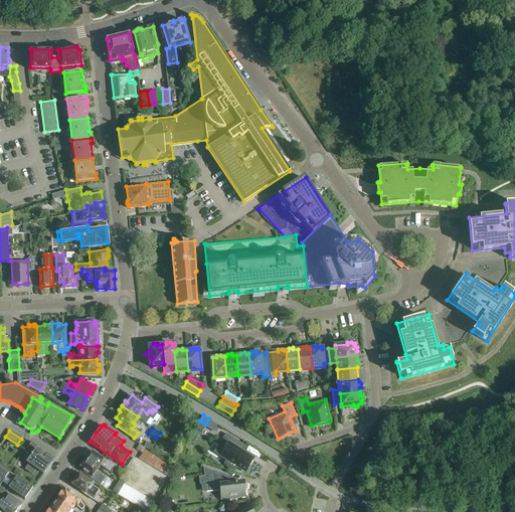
[(224,462),(235,468),(237,464),(246,470),(253,458),(239,449),(243,443),(226,432),(219,443),(225,447),(220,454),(227,458),(225,462),(225,461),(224,462)]
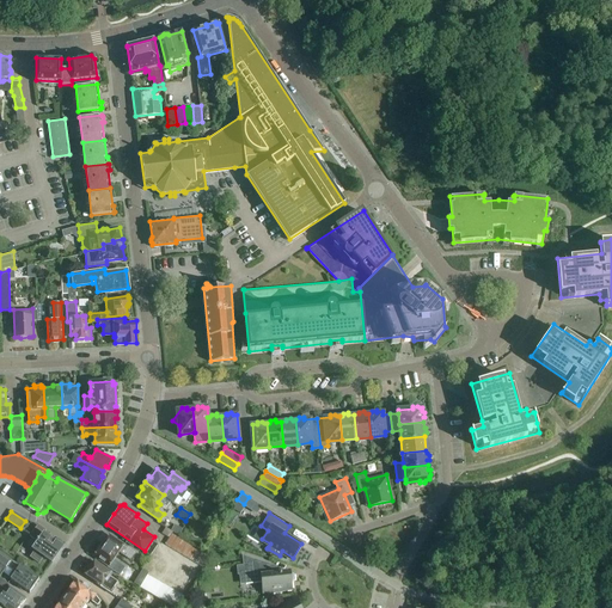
[(44,554),(51,560),(62,545),(43,532),(46,529),(46,528),(36,522),(36,521),(35,523),(37,523),(36,526),(35,526),(30,534),(37,539),(32,547),(35,548),(31,556),(40,562),(44,554)]
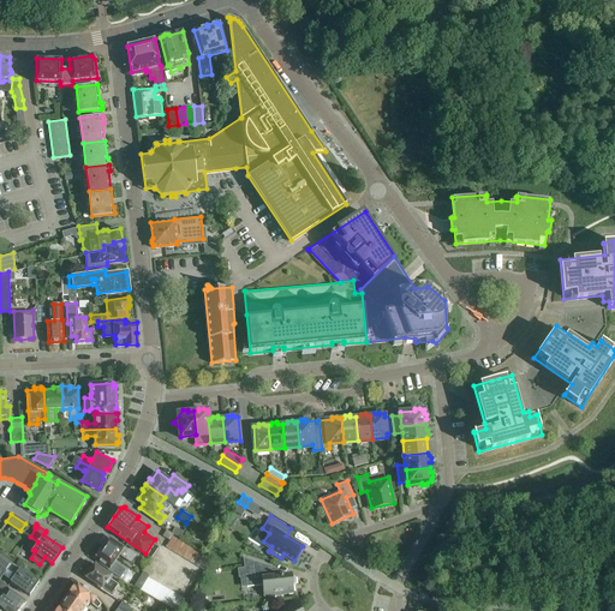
[(166,545),(172,549),(178,538),(173,534),(166,545)]
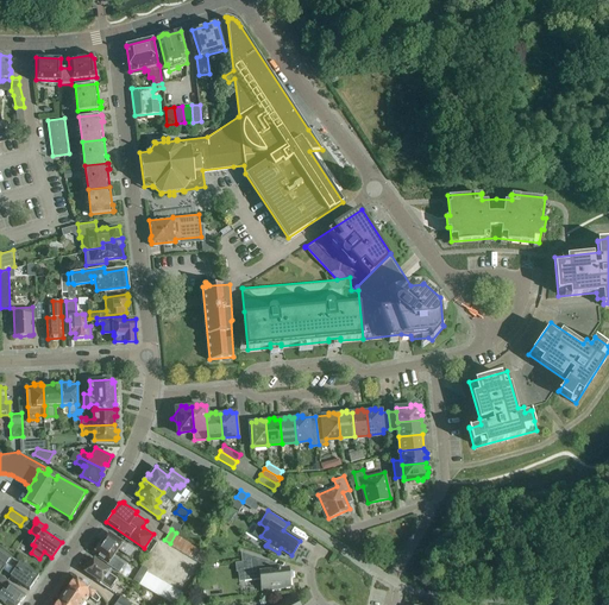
[(108,530),(101,540),(110,544),(108,546),(115,552),(119,548),(130,555),(135,548),(123,540),(123,541),(108,530)]
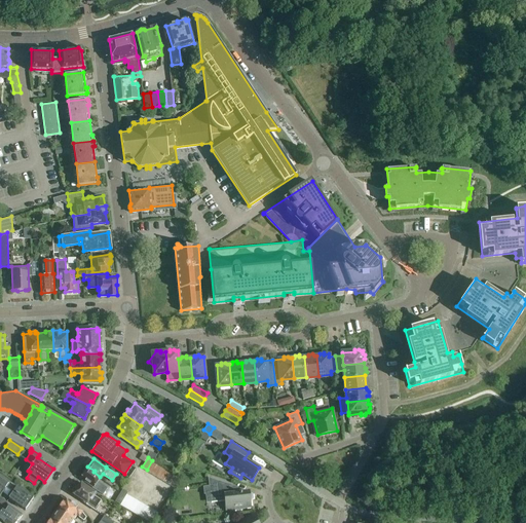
[(147,470),(151,473),(156,463),(152,460),(147,470)]
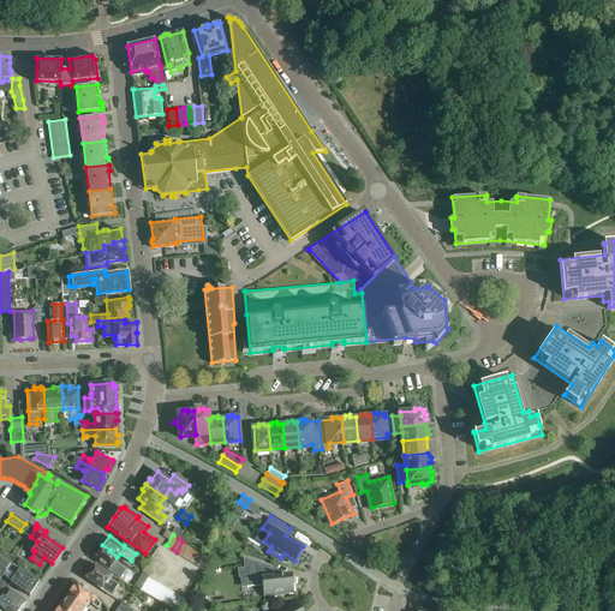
[(177,552),(181,555),(189,544),(183,541),(177,552)]
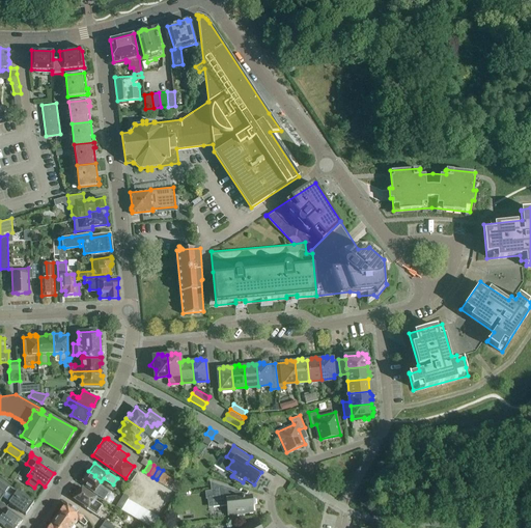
[(157,479),(162,482),(167,473),(163,470),(157,479)]
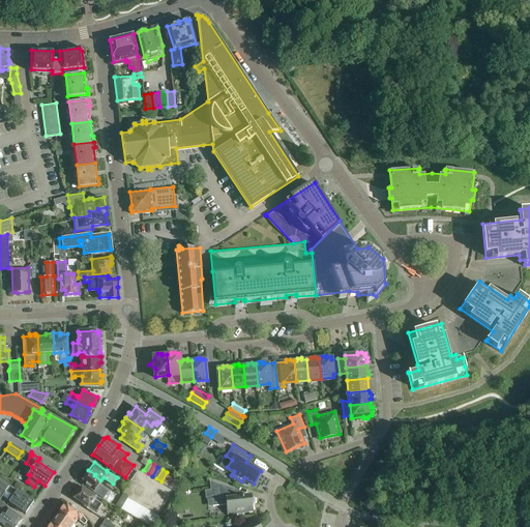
[(95,474),(88,470),(82,480),(94,489),(93,490),(98,494),(104,497),(108,491),(98,484),(100,480),(94,475),(95,474)]
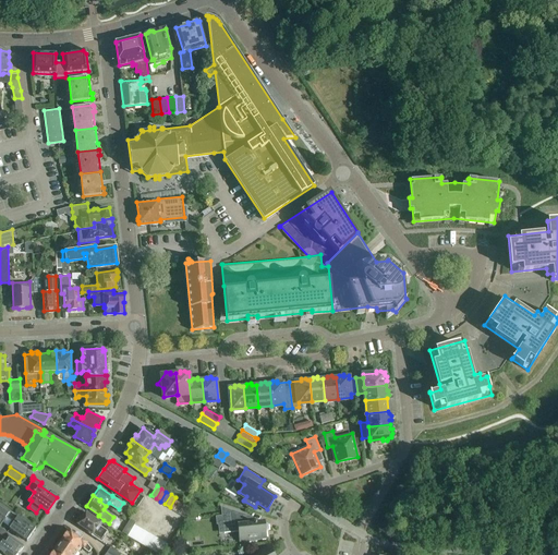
[(170,507),(174,510),(181,501),(176,497),(170,507)]
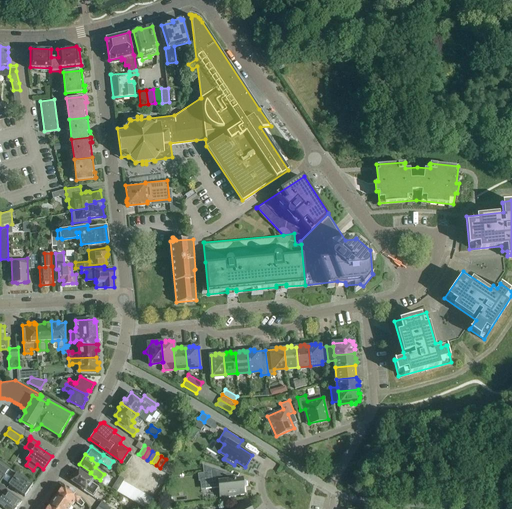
[(160,468),(165,470),(170,462),(166,459),(160,468)]
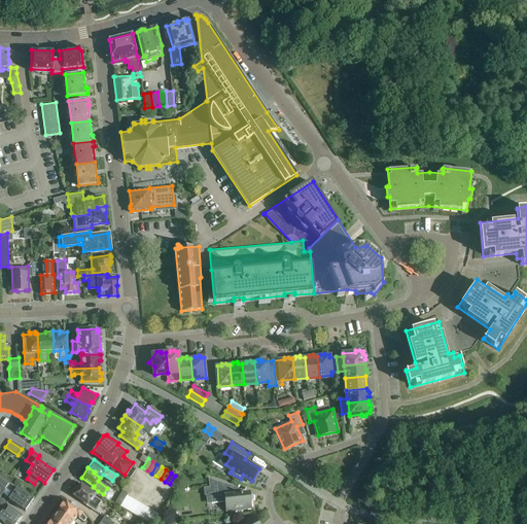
[(0,494),(6,486),(13,491),(9,498),(26,510),(34,498),(18,487),(9,481),(0,474),(0,494)]
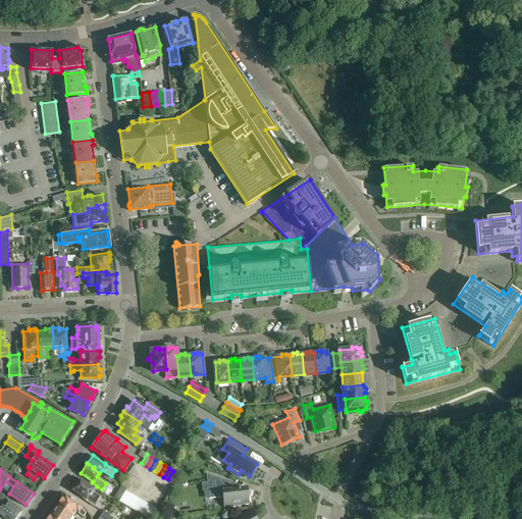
[(173,471),(168,479),(172,482),(177,473),(173,471)]
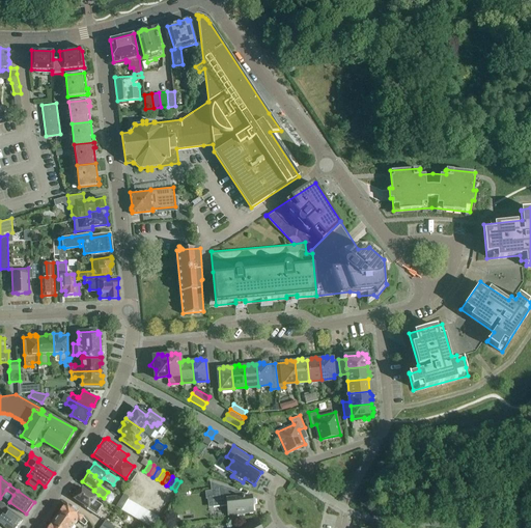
[(253,509),(252,503),(255,503),(254,497),(252,498),(252,496),(236,497),(235,489),(213,480),(214,496),(213,497),(214,505),(227,504),(228,512),(236,511),(238,515),(245,513),(245,510),(253,509)]
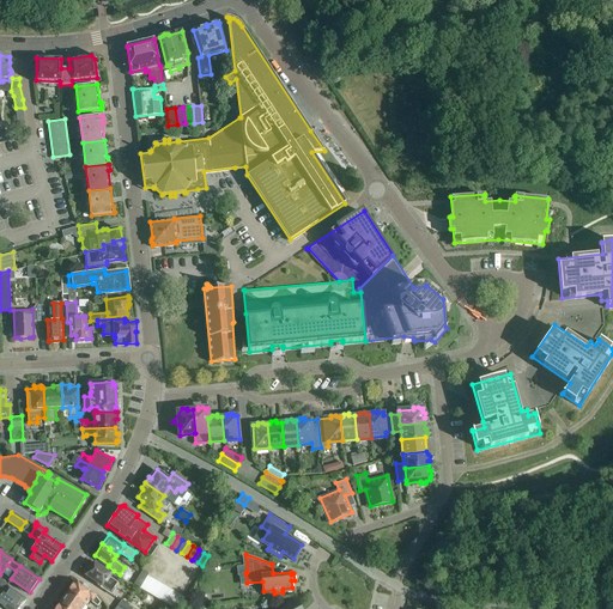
[(93,582),(111,594),(116,588),(115,586),(119,582),(110,576),(111,574),(95,562),(91,567),(90,567),(89,566),(87,566),(86,567),(85,567),(85,568),(84,568),(84,570),(84,571),(84,572),(85,572),(85,573),(86,573),(86,574),(95,580),(93,582)]
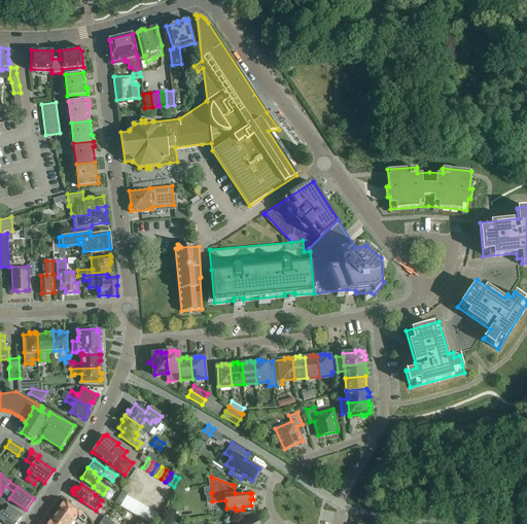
[(115,501),(120,504),(127,494),(128,492),(123,489),(115,501)]
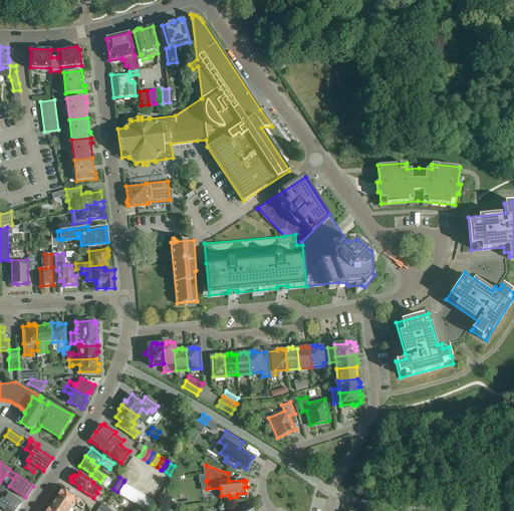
[(117,492),(122,494),(129,485),(123,482),(117,492)]
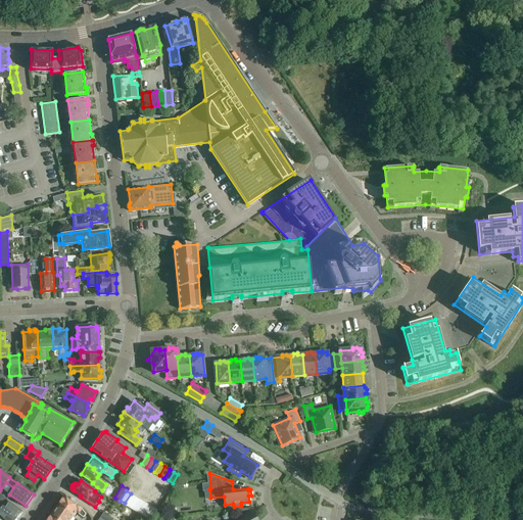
[(7,498),(0,492),(0,499),(5,503),(0,509),(0,514),(7,519),(14,519),(22,510),(7,500),(7,498)]
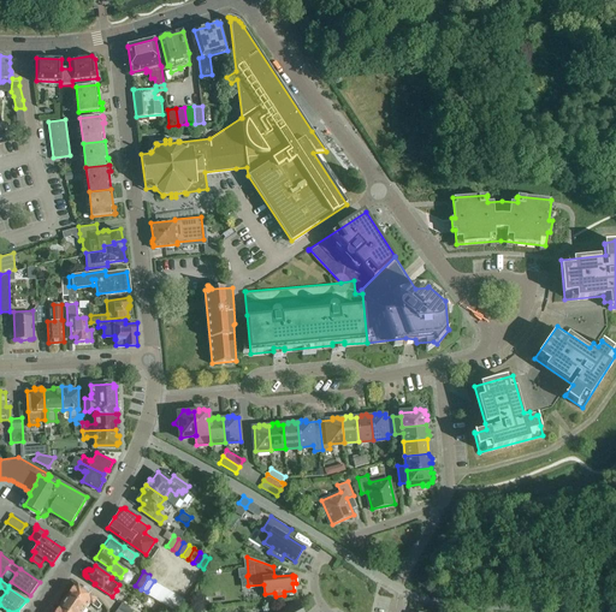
[(147,592),(152,595),(159,583),(154,581),(147,592)]
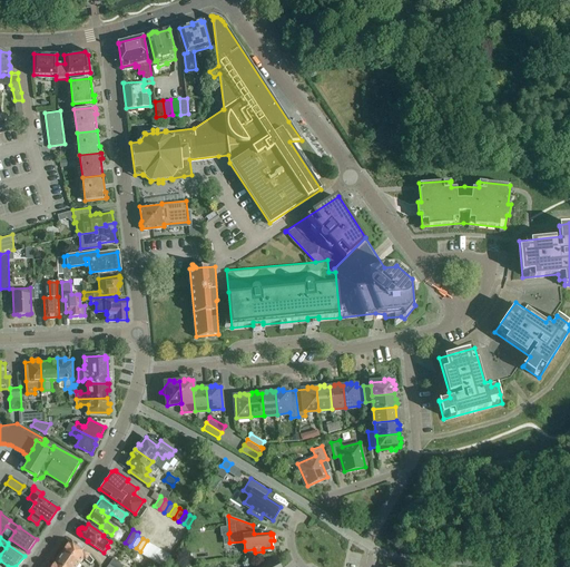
[(71,539),(64,550),(79,561),(82,557),(91,563),(94,559),(87,551),(84,549),(85,548),(81,545),(78,544),(71,539)]
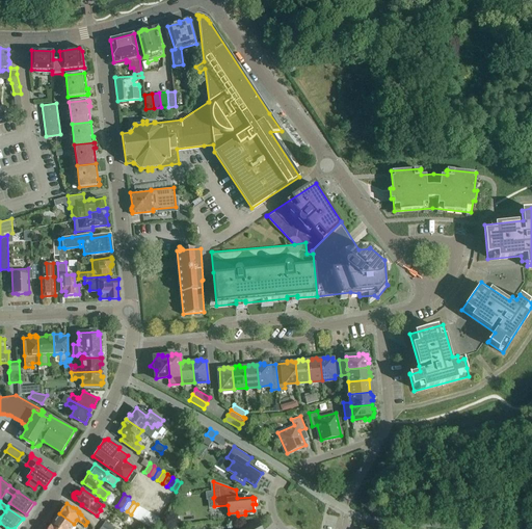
[(131,514),(136,518),(141,507),(137,504),(131,514)]
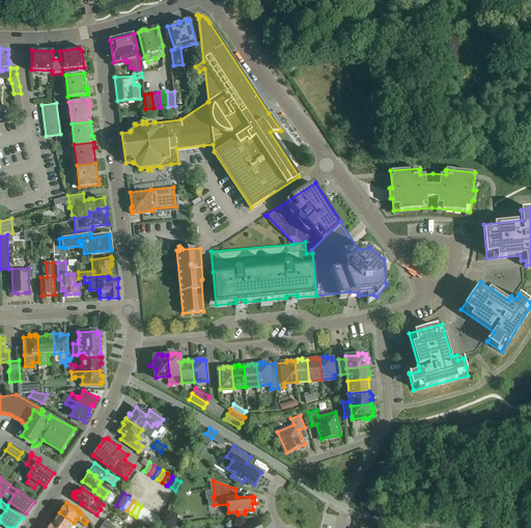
[(136,517),(140,519),(146,508),(141,506),(136,517)]
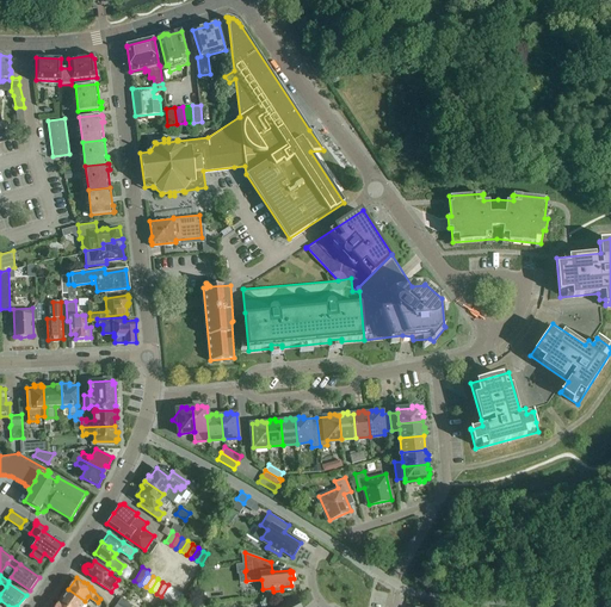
[(161,596),(167,600),(173,588),(168,584),(161,596)]
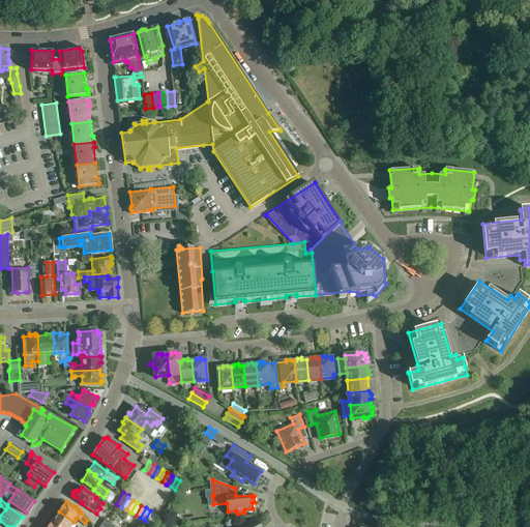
[(145,521),(149,523),(155,513),(150,510),(145,521)]
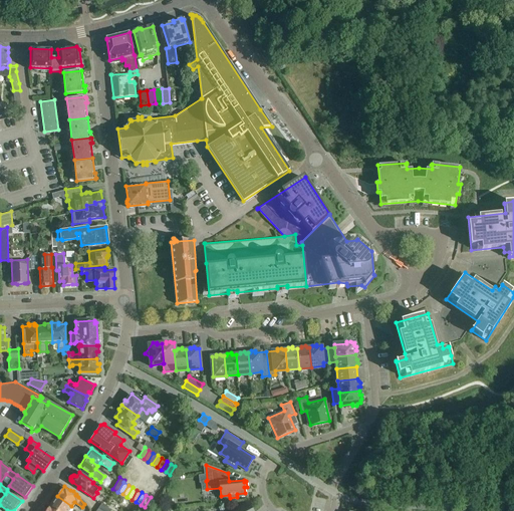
[(57,496),(50,506),(56,510),(68,510),(71,506),(57,496)]
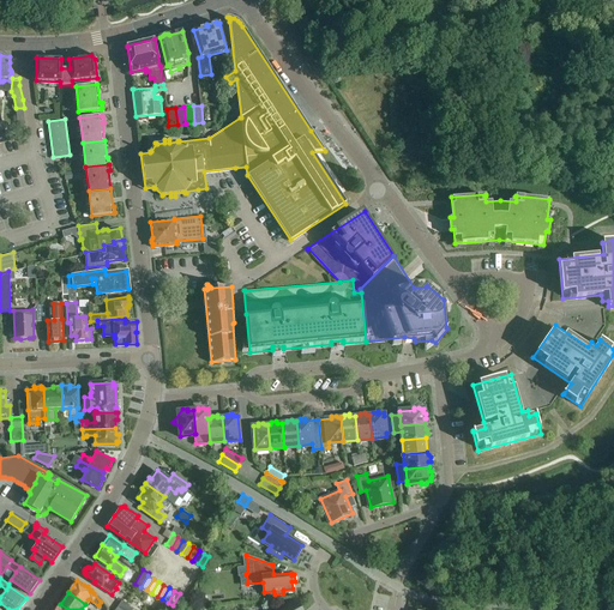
[(180,593),(173,605),(178,609),(185,597),(180,593)]
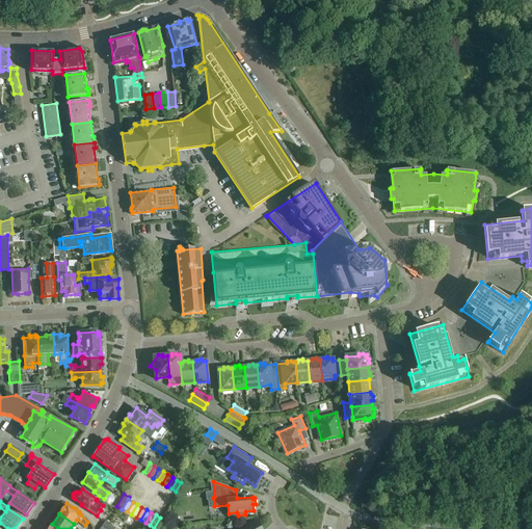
[(261,528),(257,520),(237,528),(261,528)]
